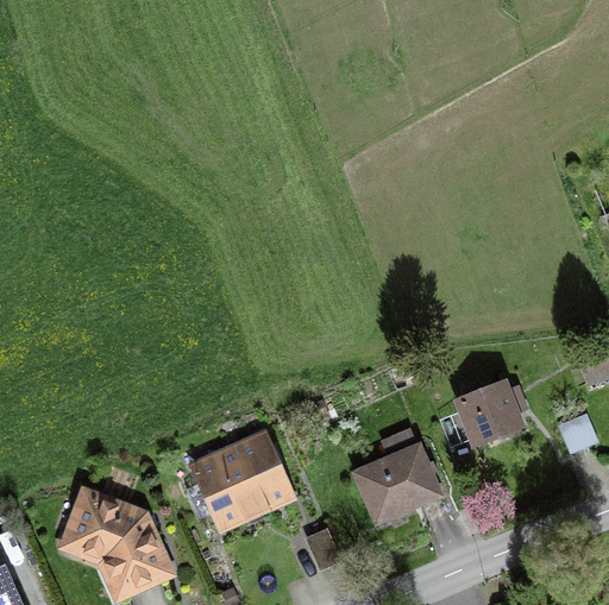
[(608,377),(608,352),(579,363),(588,385),(608,377)]
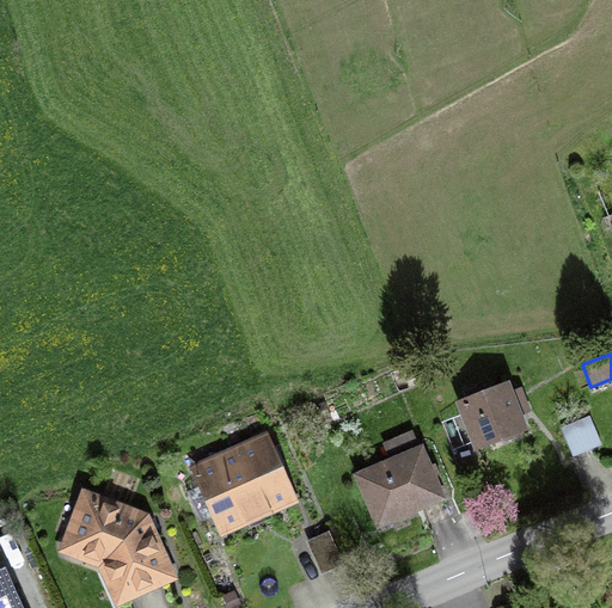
[(473,453),(530,431),(509,381),(454,403),(473,453)]
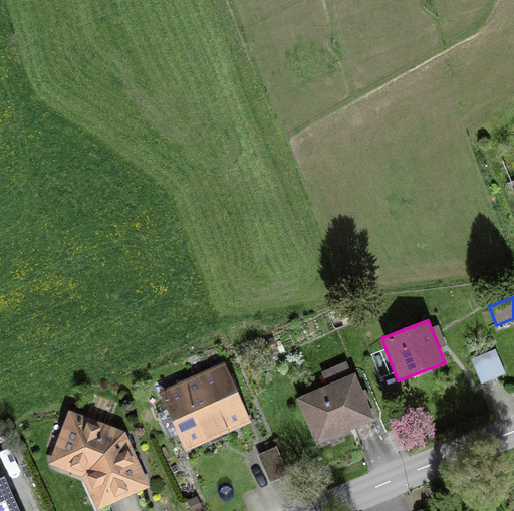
[(494,346),(470,358),(482,384),(506,371),(494,346)]
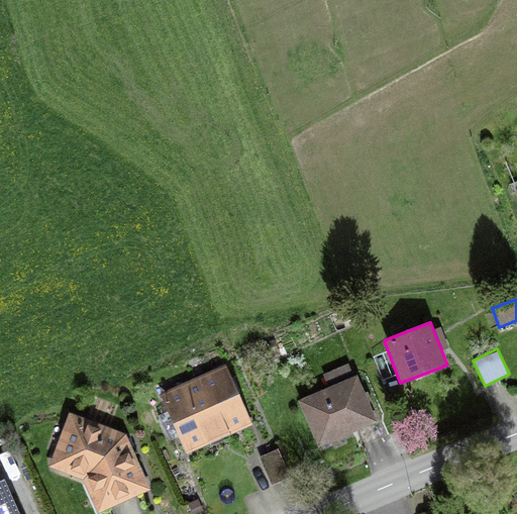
[(298,400),(318,446),(334,440),(335,443),(344,439),(343,436),(378,422),(370,403),(373,402),(368,391),(365,392),(357,375),(353,376),(348,363),(323,373),(329,387),(298,400)]
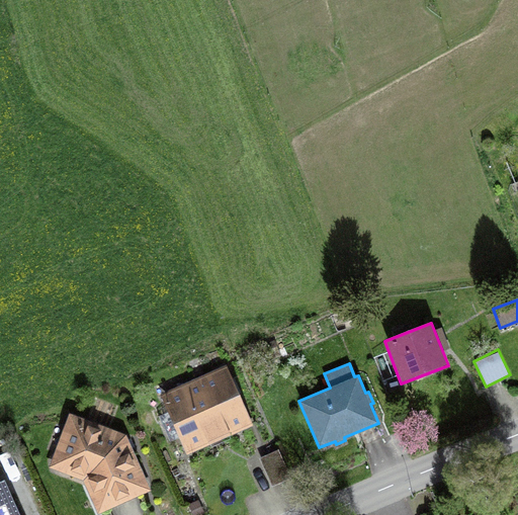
[(253,425),(227,364),(179,384),(175,376),(161,382),(165,391),(158,394),(166,411),(157,415),(169,441),(178,437),(186,454),(210,444),(210,445),(232,436),(231,435),(253,425)]
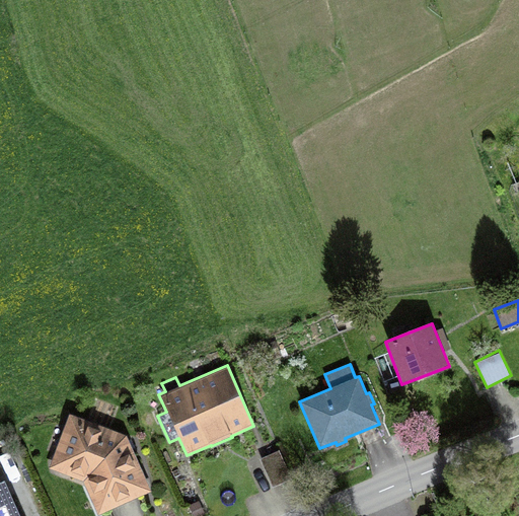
[(97,514),(151,491),(126,435),(69,414),(49,467),(83,481),(97,514)]
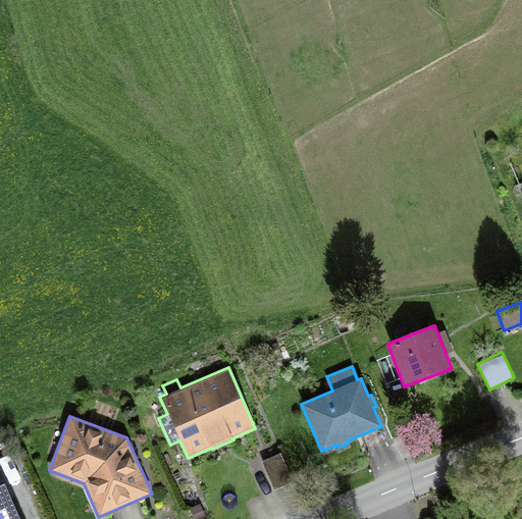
[(260,461),(273,489),(293,480),(280,452),(260,461)]
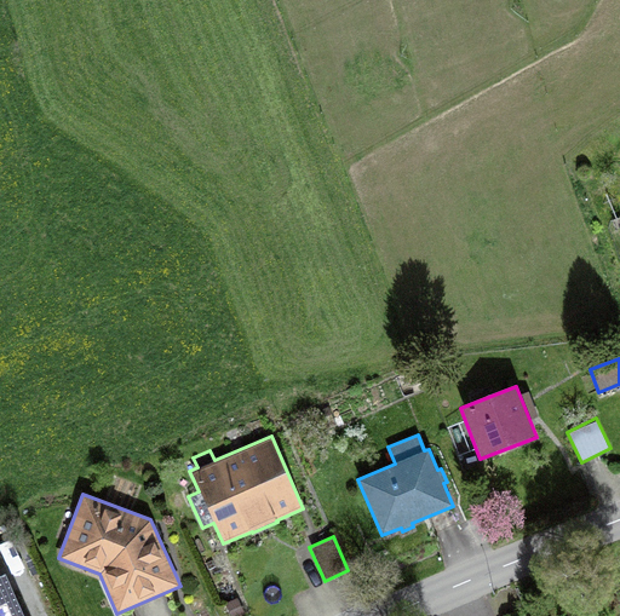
[(0,615),(22,615),(5,577),(0,579),(0,615)]
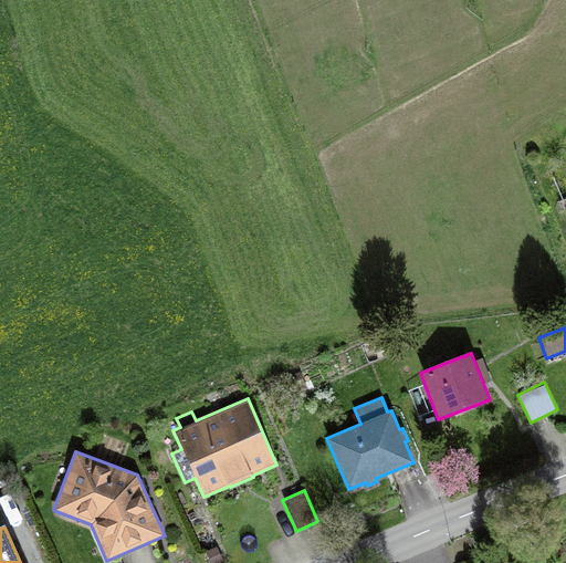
[(212,562),(222,559),(217,545),(205,550),(210,562),(212,562)]
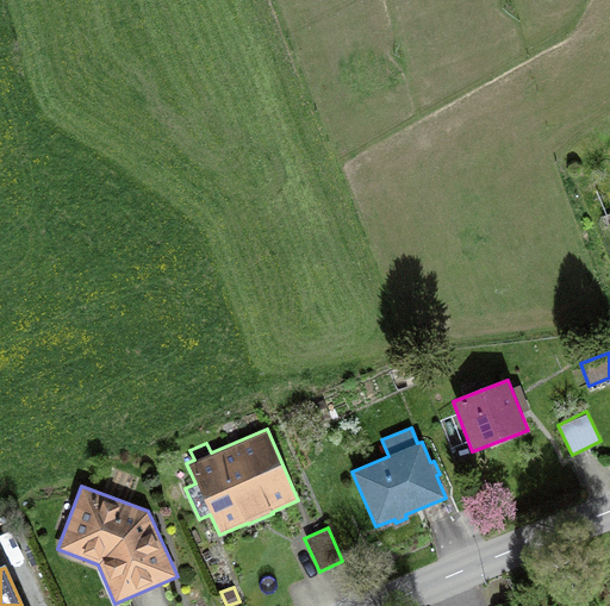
All buildings are outlined.
